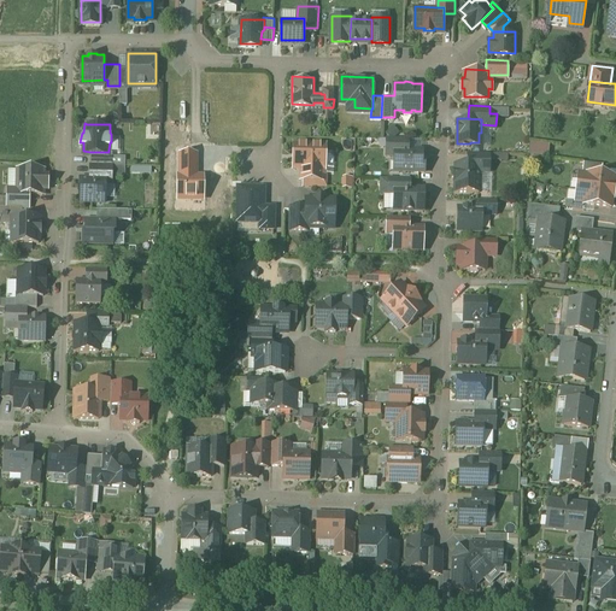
[(409,136),(387,136),(387,145),(387,152),(396,153),(396,147),(409,147),(409,136)]
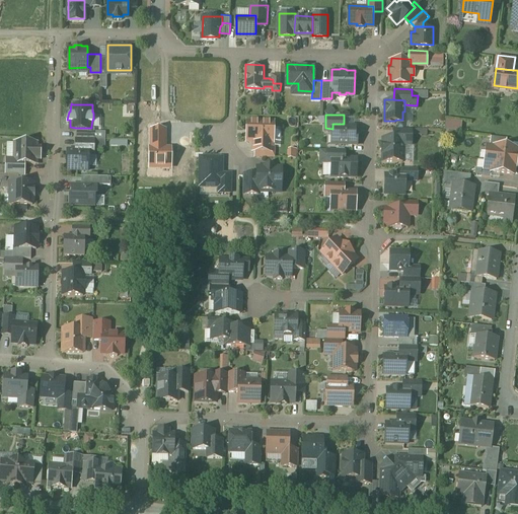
[(274,120),(248,119),(247,138),(254,139),(271,139),(273,139),(274,120)]
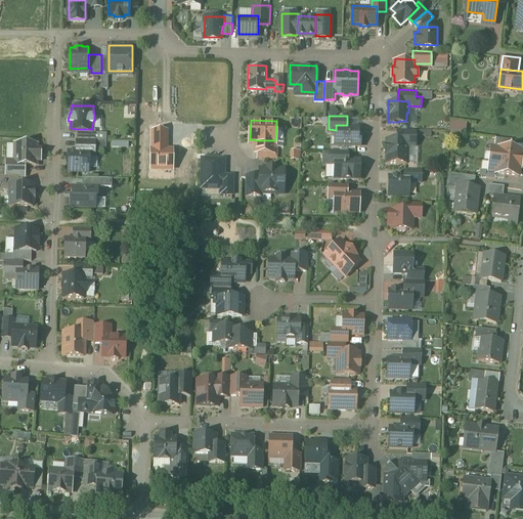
[(347,125),(336,125),(336,130),(336,135),(340,135),(340,143),(360,143),(361,133),(358,133),(358,126),(347,125)]
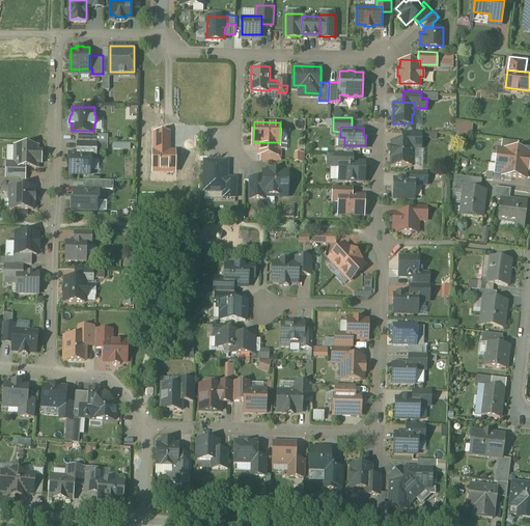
[(93,131),(78,131),(78,139),(96,139),(96,133),(98,129),(93,129),(93,131)]
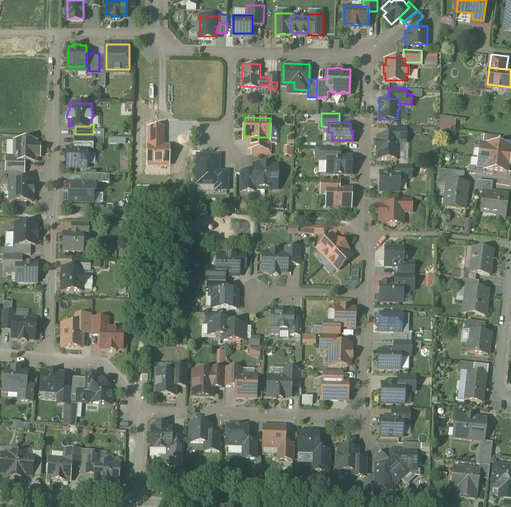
[(406,125),(389,125),(389,135),(398,135),(398,139),(406,139),(406,130),(406,125)]
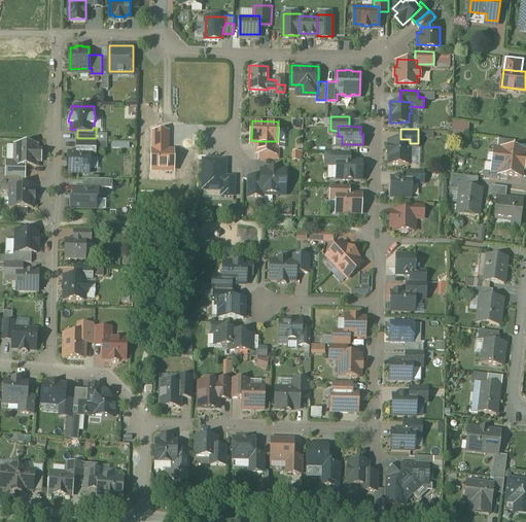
[(515,137),(498,135),(497,145),(514,147),(515,137)]
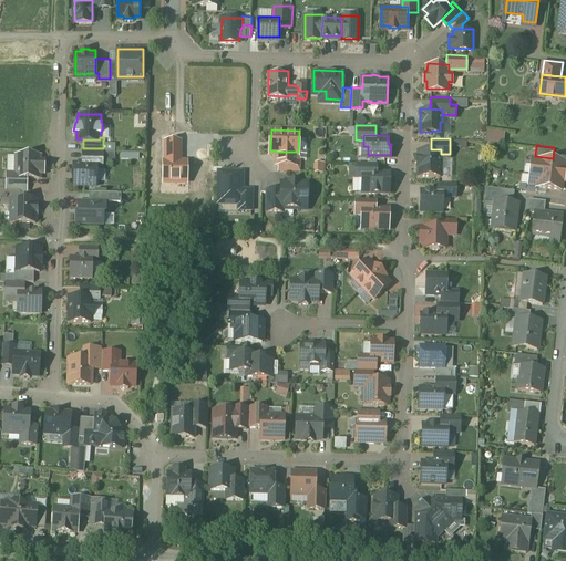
[(103,148),(83,148),(83,162),(98,162),(98,165),(103,165),(103,157),(103,148)]
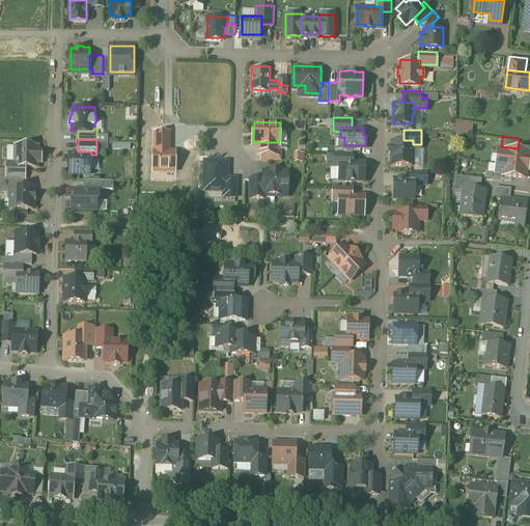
[(403,140),(392,140),(392,145),(391,154),(392,154),(392,163),(413,163),(413,144),(413,140),(403,140)]
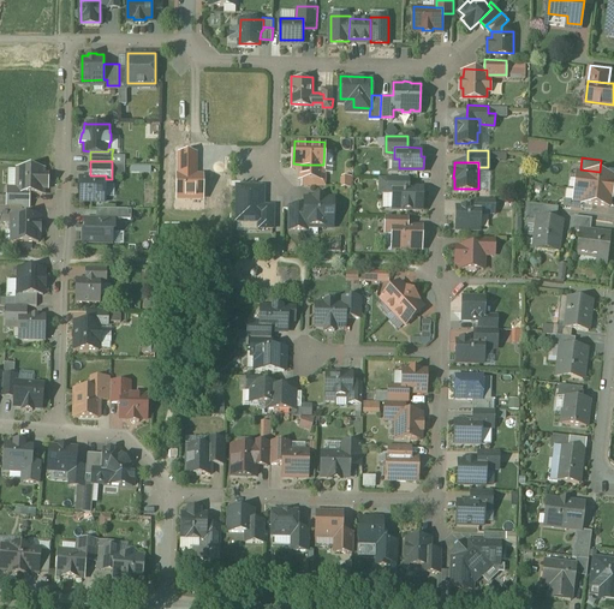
[(198,169),(180,169),(168,168),(168,201),(180,201),(180,195),(198,195),(198,197),(224,197),(224,163),(202,163),(202,167),(198,167),(198,169)]
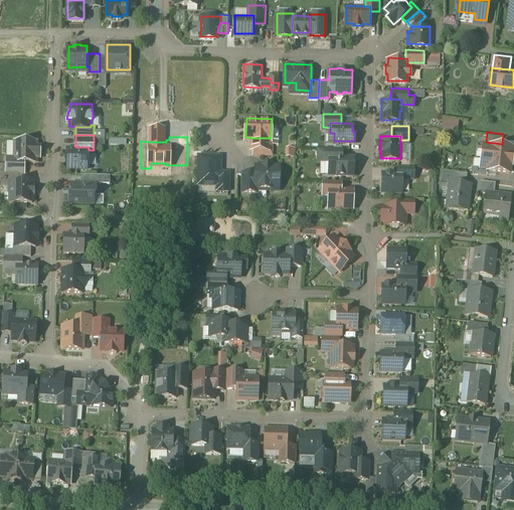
[(269,138),(252,138),(252,147),(264,147),(264,153),(269,153),(269,138)]
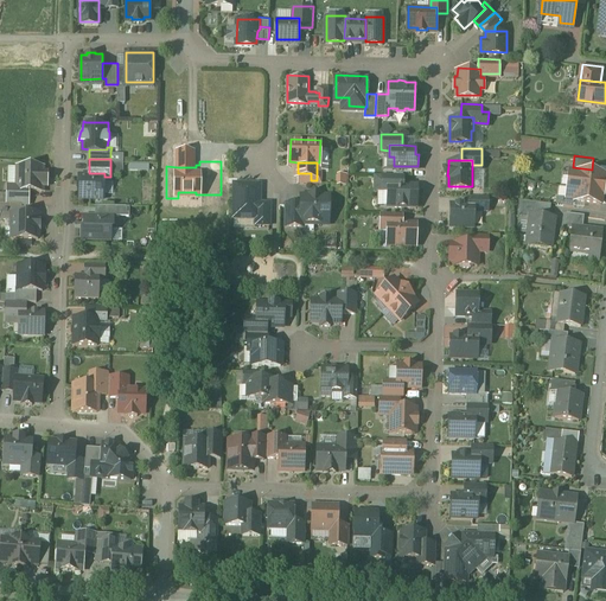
[(43,164),(19,164),(18,183),(18,187),(30,187),(43,189),(43,183),(48,183),(48,170),(43,170),(43,164)]
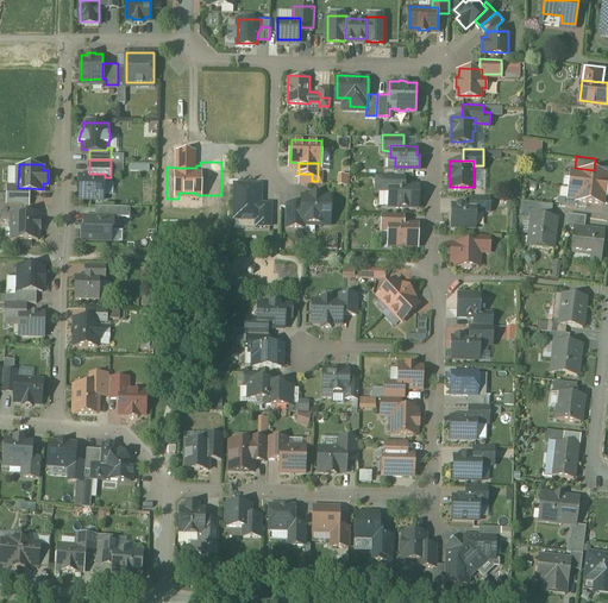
[(594,170),(575,168),(572,167),(569,196),(603,201),(605,190),(606,192),(607,186),(607,178),(606,178),(607,171),(594,170)]
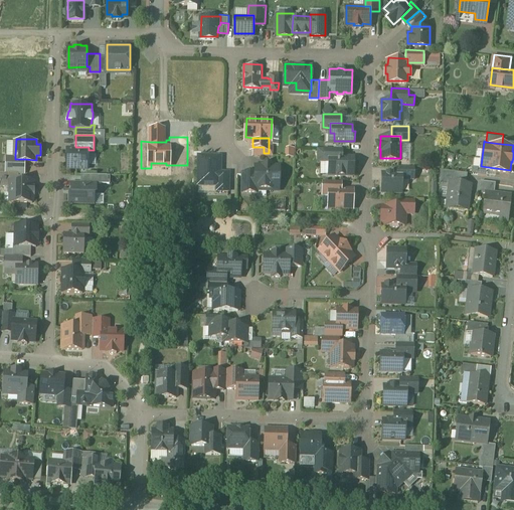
[(75,147),(67,147),(67,153),(66,153),(66,159),(67,159),(67,166),(88,166),(89,150),(89,147),(75,147)]
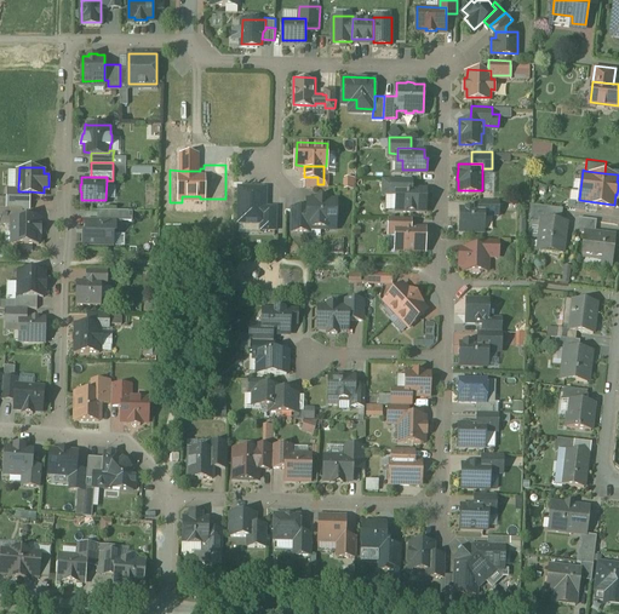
[(412,177),(391,177),(391,191),(396,191),(397,187),(412,187),(412,177)]
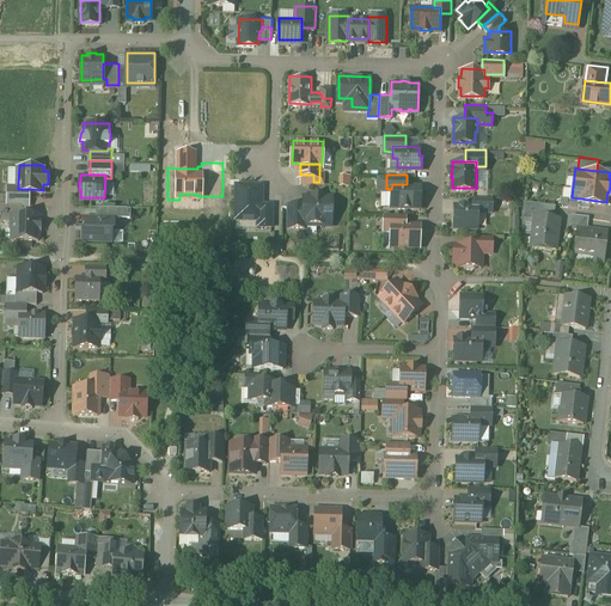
[(234,181),(233,216),(256,216),(256,225),(274,225),(274,199),(262,199),(263,182),(234,181)]
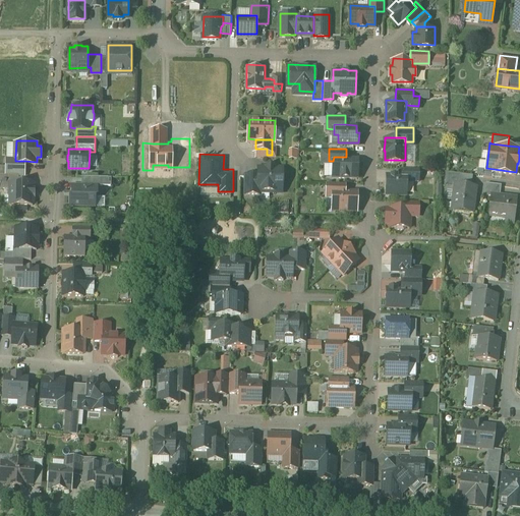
[(25,161),(15,161),(15,157),(7,157),(6,172),(19,173),(24,173),(25,161)]
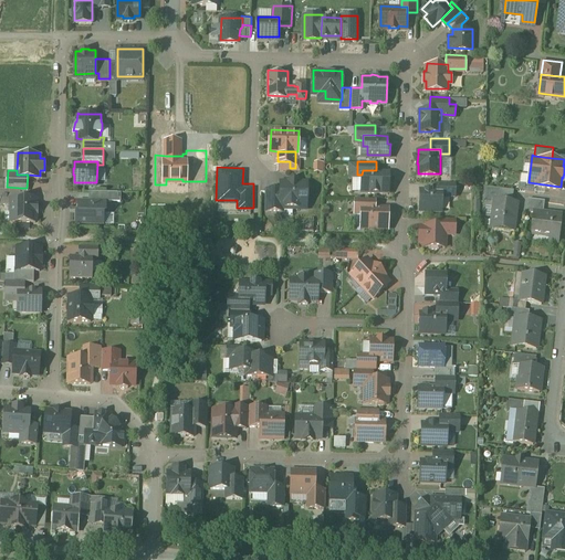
[(376,170),(363,170),(362,175),(362,190),(388,191),(389,170),(376,170)]
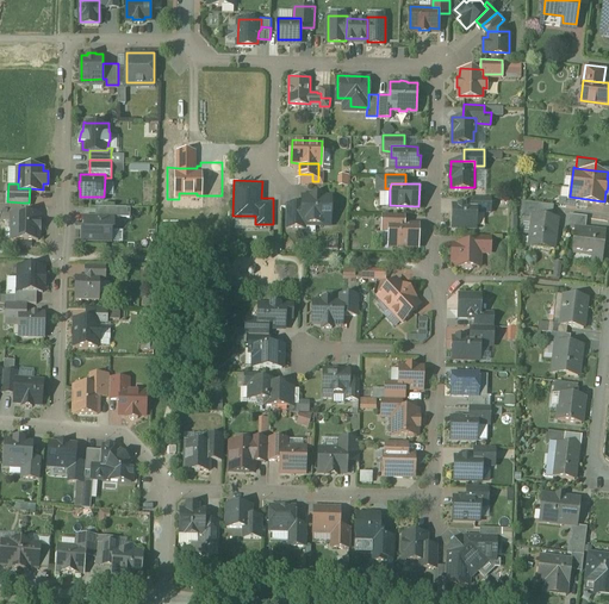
[(323,193),(311,193),(311,194),(304,194),(303,203),(303,220),(304,220),(330,222),(331,195),(323,194),(323,193)]
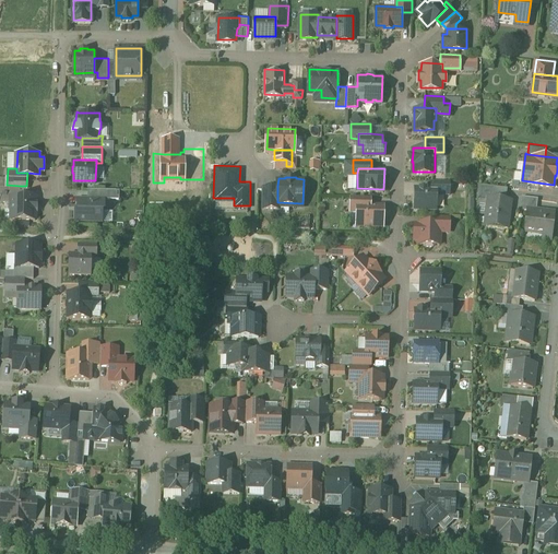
[(450,179),(431,178),(431,186),(437,186),(436,191),(450,191),(450,179)]
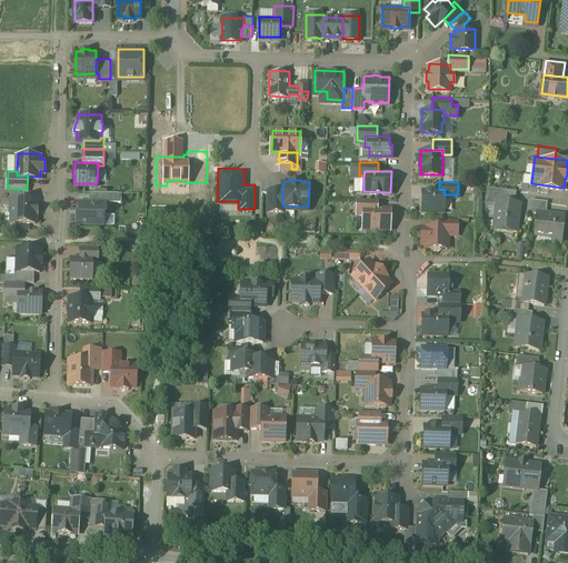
[(504,187),(487,184),(486,201),(497,202),(497,198),(502,198),(504,187)]
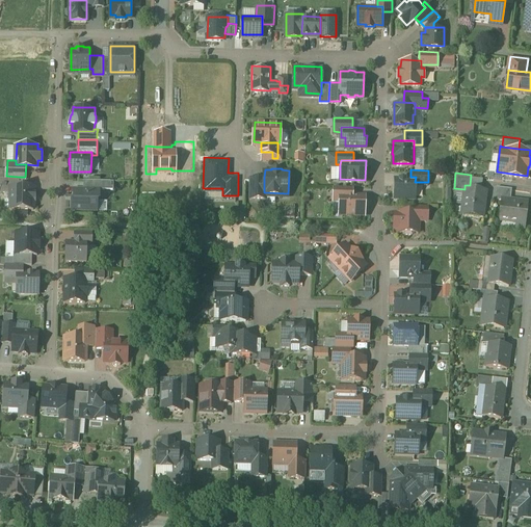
[(6,176),(1,176),(1,190),(11,190),(11,185),(20,185),(20,177),(6,176)]
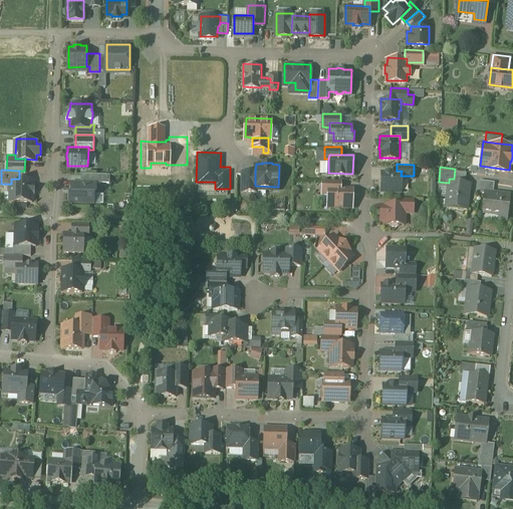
[(255,171),(243,171),(243,189),(256,189),(256,186),(255,186),(255,171)]
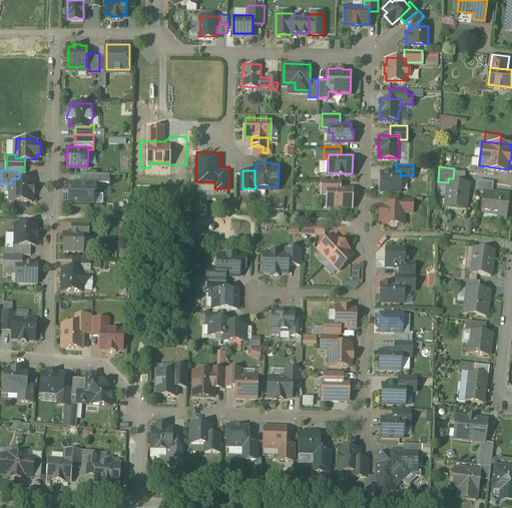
[(396,170),(382,170),(381,189),(400,189),(400,175),(401,170),(396,170)]
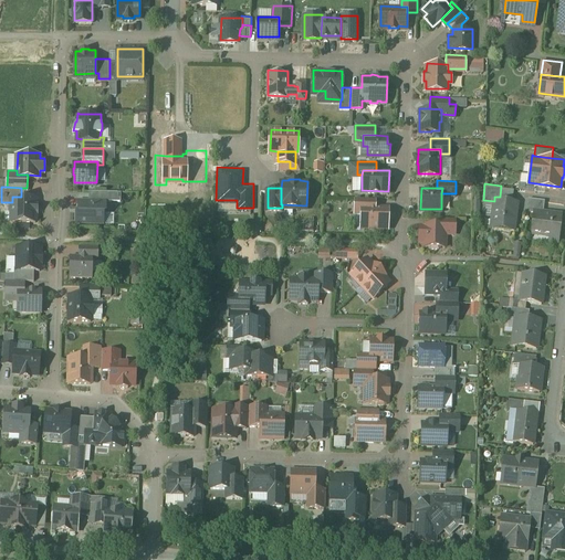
[(110,189),(90,189),(89,199),(106,199),(106,203),(108,203),(110,189)]
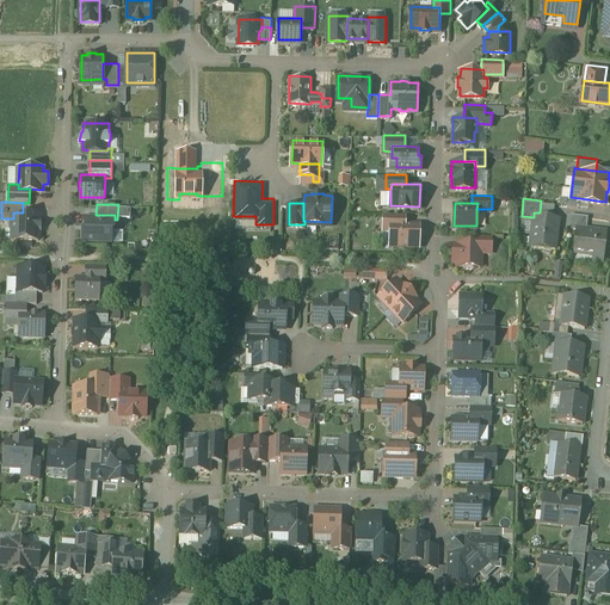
[(589,214),(571,211),(570,224),(577,226),(577,224),(587,226),(589,214)]
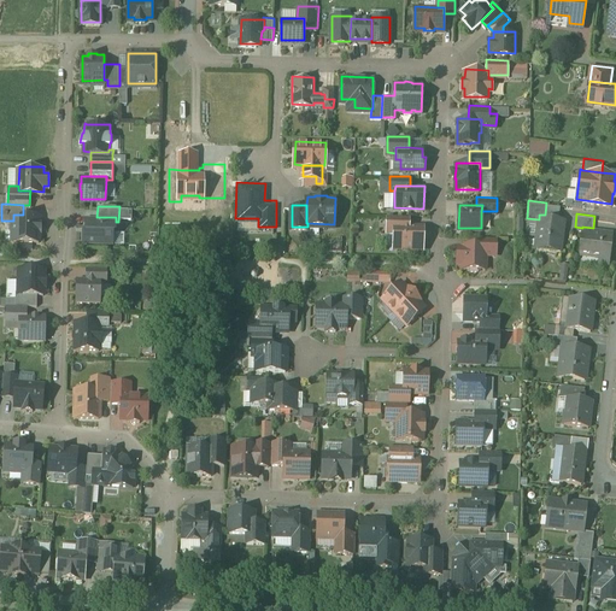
[(23,215),(13,215),(13,221),(12,239),(40,240),(40,229),(41,229),(41,222),(40,222),(40,216),(23,215)]
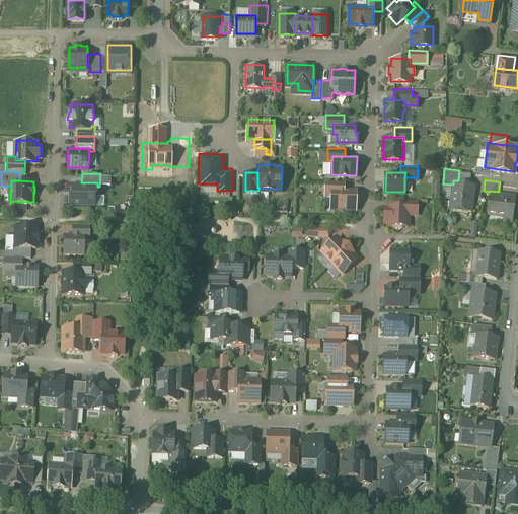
[(344,180),(325,180),(325,193),(331,193),(331,189),(344,189),(344,180)]
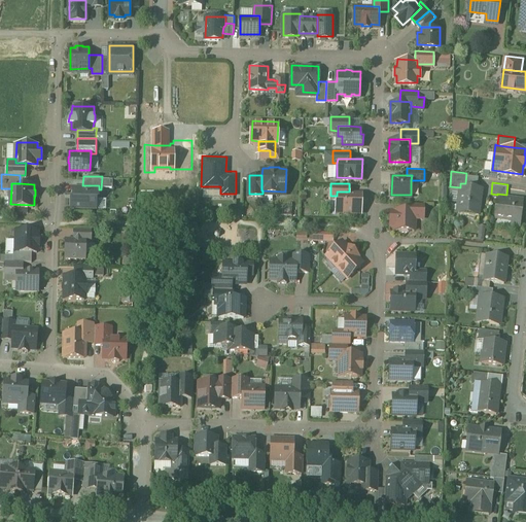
[(465,183),(460,183),(460,187),(458,202),(461,202),(460,211),(480,213),(483,185),(465,183)]
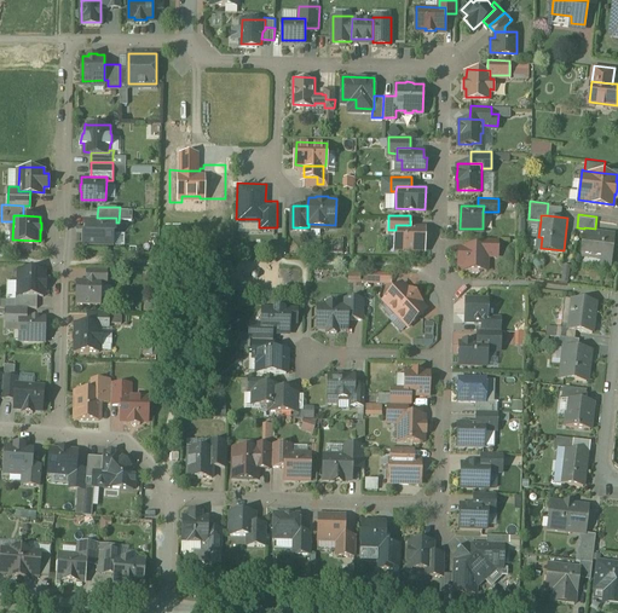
[(97,218),(87,218),(86,232),(85,232),(84,242),(113,242),(113,232),(115,232),(116,223),(116,218),(97,218)]
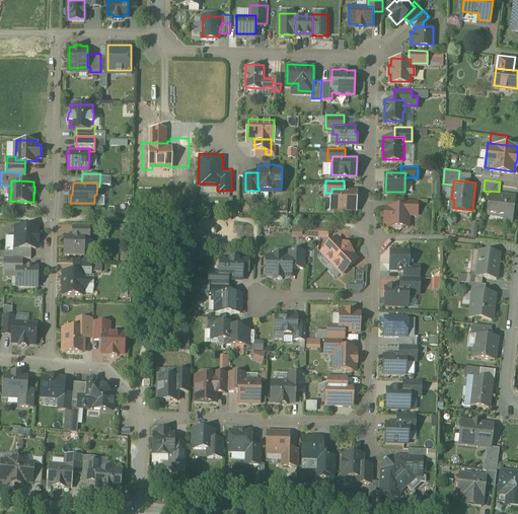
[(344,189),(331,189),(331,193),(331,207),(356,208),(356,190),(344,189)]
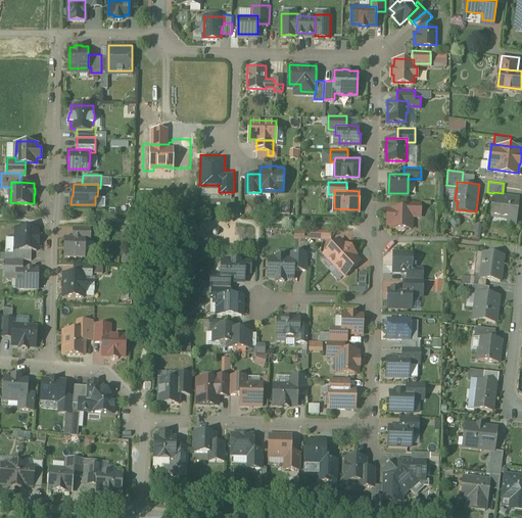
[(503,193),(493,192),(493,193),(491,212),(508,215),(508,220),(517,221),(520,195),(503,193)]
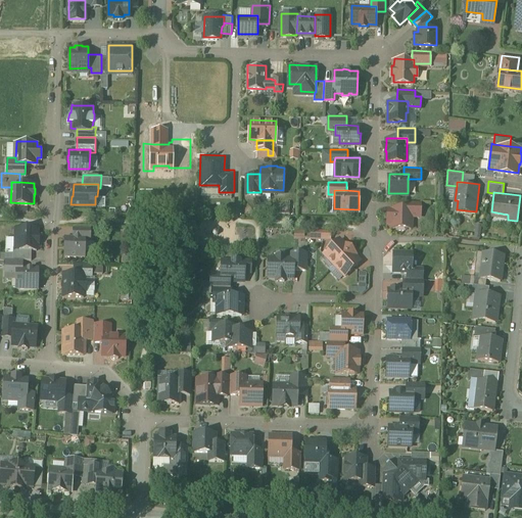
[(421,200),(405,199),(405,207),(412,207),(412,214),(421,214),(421,200)]
